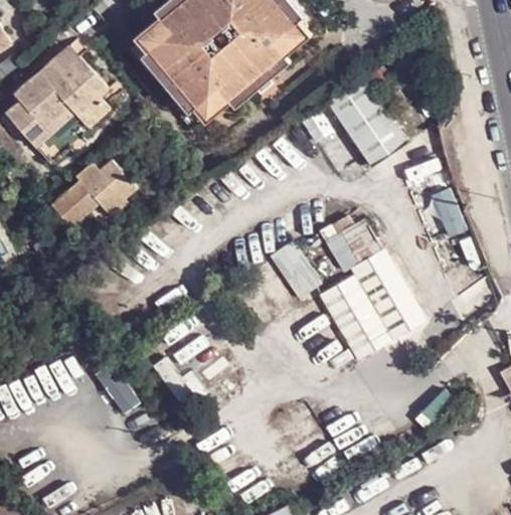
[(125,48),(192,127),(205,117),(207,120),(228,101),(223,95),(252,68),(256,72),(285,49),(282,45),(294,35),(264,0),(185,0),(139,40),(137,37),(125,48)]
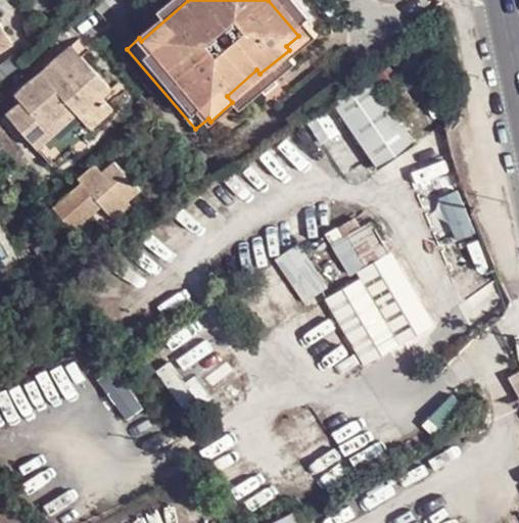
[(169,0),(133,32),(139,38),(141,41),(188,0),(169,0)]
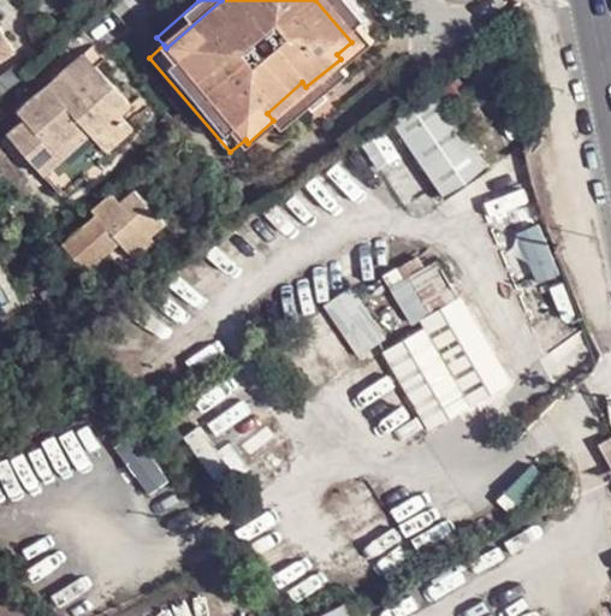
[(0,59),(12,52),(0,33),(0,59)]
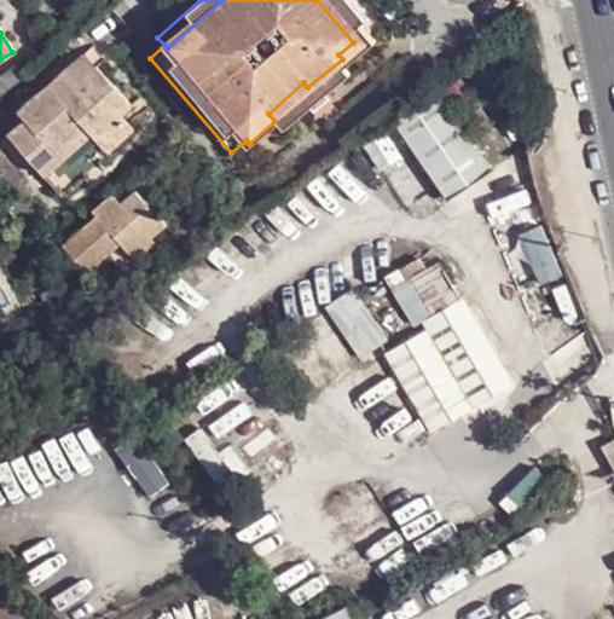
[(84,74),(93,65),(99,61),(88,48),(73,62),(84,74)]
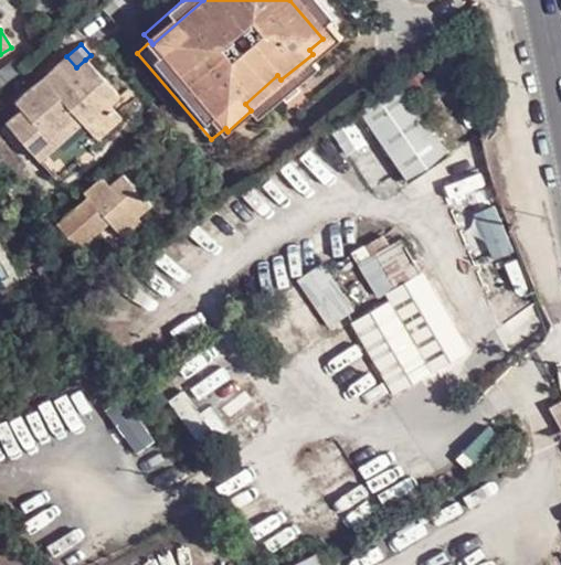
[(1,127),(32,162),(77,125),(92,140),(117,119),(105,105),(117,96),(85,60),(76,67),(66,56),(11,104),(19,113),(1,127)]
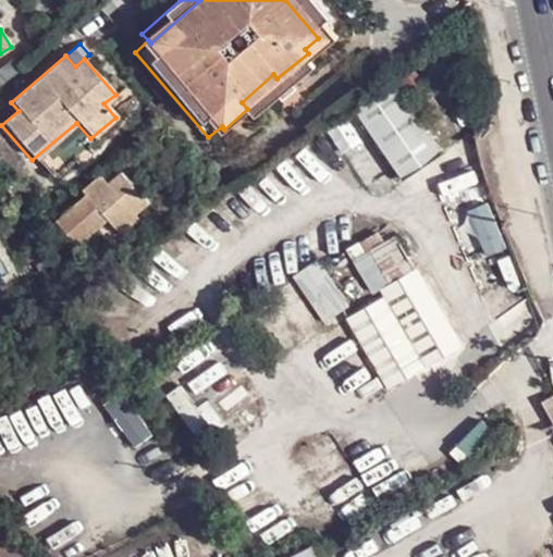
[(0,82),(20,67),(12,58),(0,65),(0,82)]
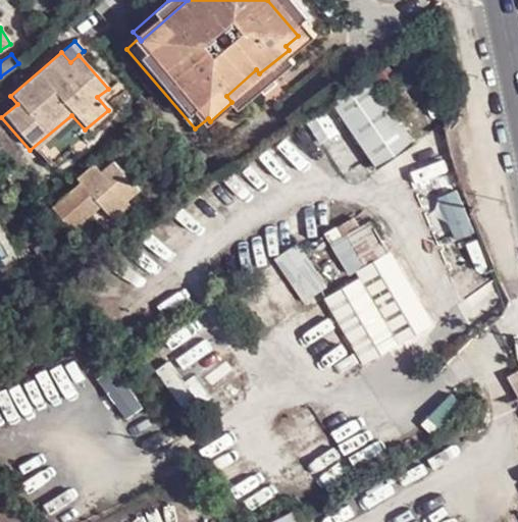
[(226,96),(231,102),(236,107),(265,80),(259,73),(256,69),(226,96)]
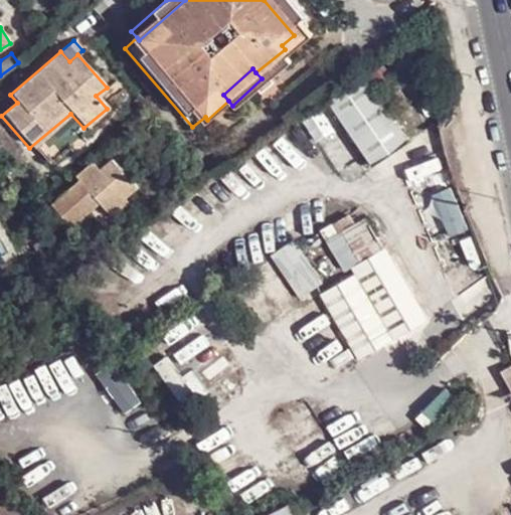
[(391,118),(406,109),(377,68),(364,76),(391,118)]
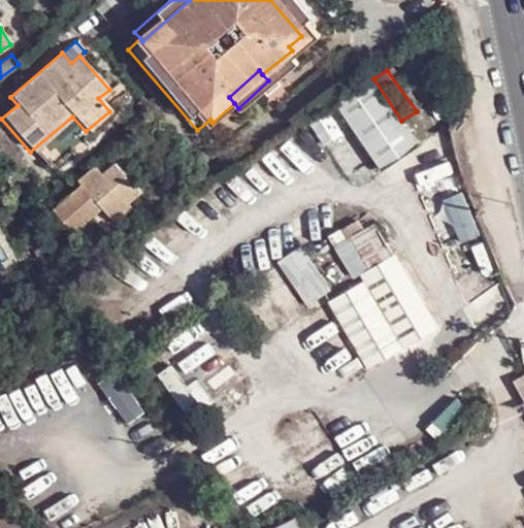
[(416,145),(371,80),(334,104),(380,170),(416,145)]
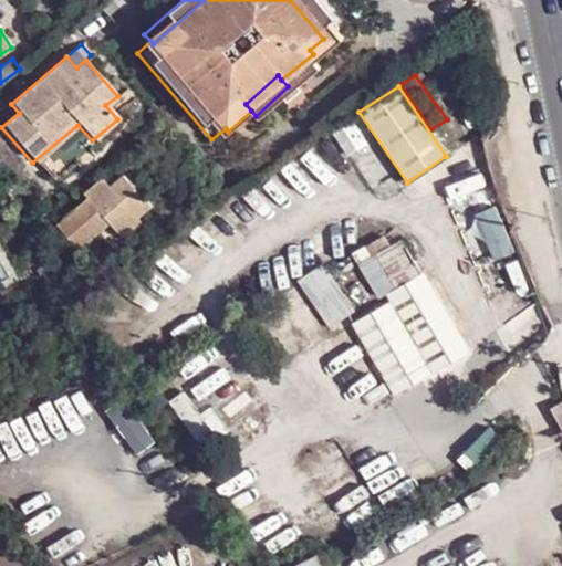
[(58,224),(79,249),(110,224),(123,240),(142,224),(137,218),(152,207),(125,177),(112,188),(105,180),(87,196),(90,199),(58,224)]
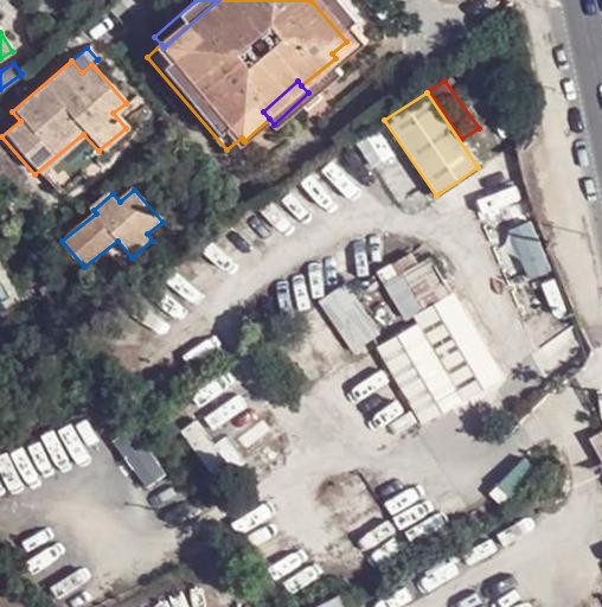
[(449,292),(427,256),(416,263),(409,251),(376,270),(404,319),(449,292)]
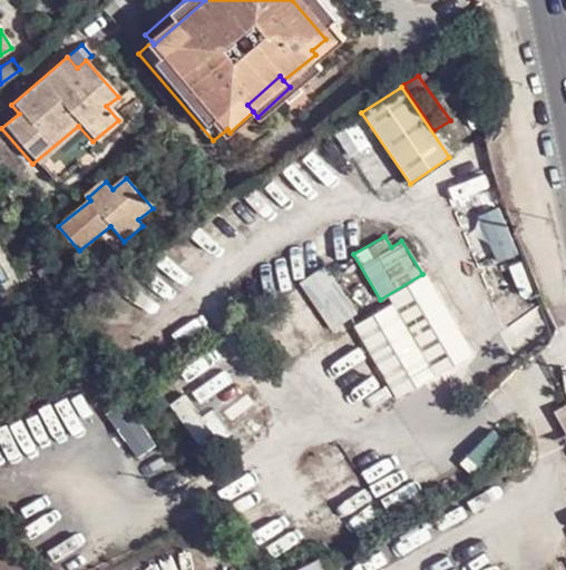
[(353,313),(321,264),(298,279),(329,327),(353,313)]
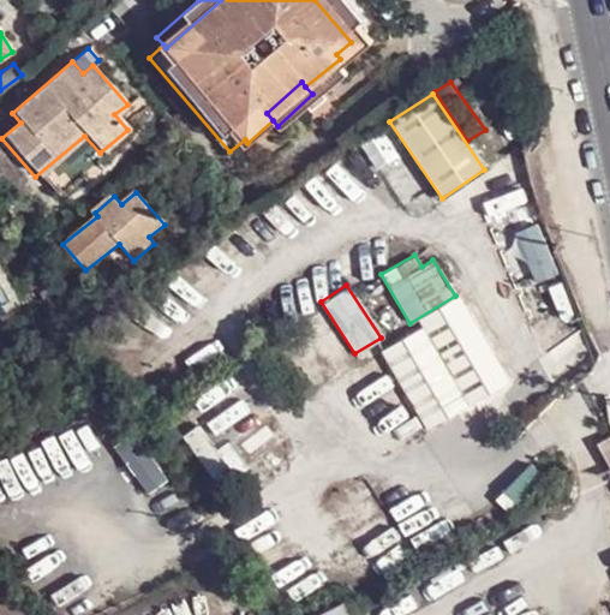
[(508,381),(462,303),(380,352),(424,430),(508,381)]
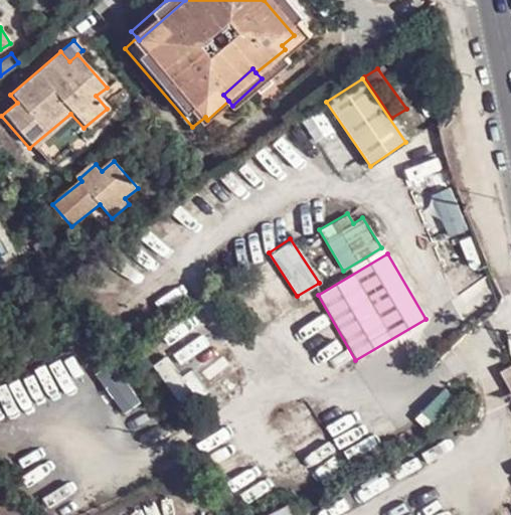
[(116,360),(98,370),(118,410),(136,401),(116,360)]
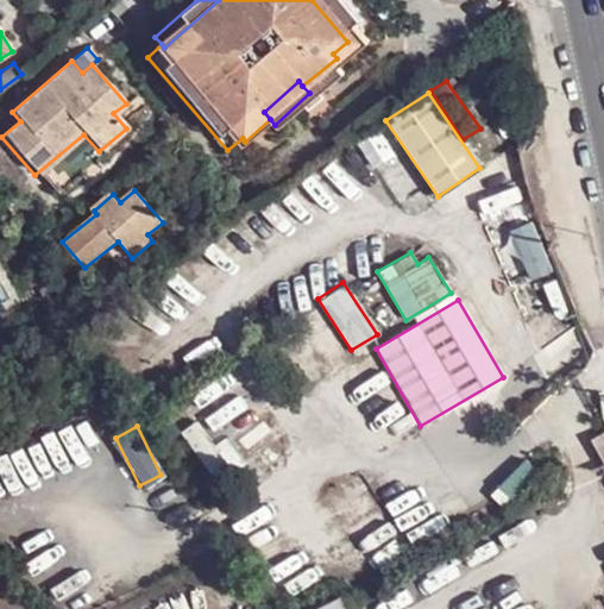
[(345,608),(341,597),(307,608),(345,608)]
